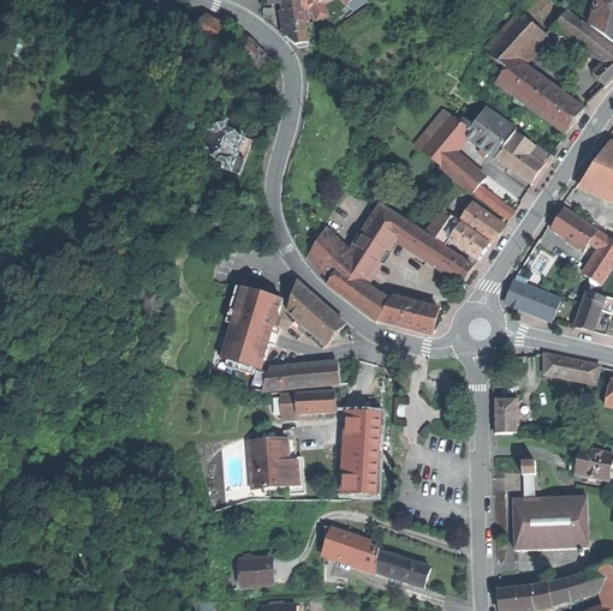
[(285,23),(287,37),(293,42),(307,40),(301,0),(283,0),(285,23)]
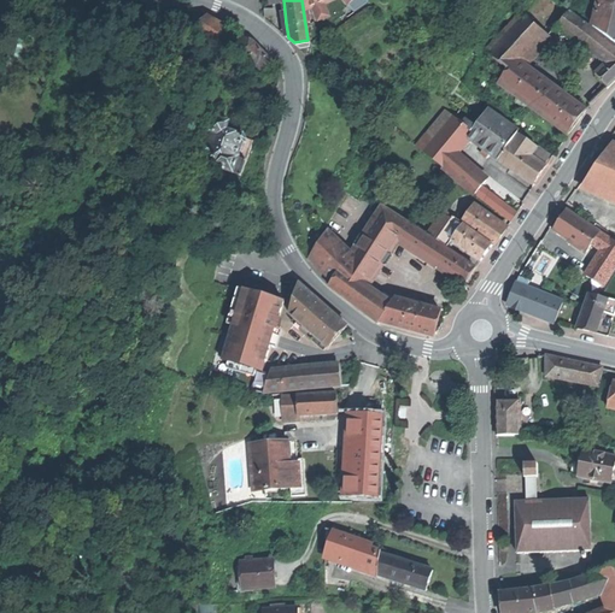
[(614,5),(596,1),(591,23),(614,40),(614,5)]
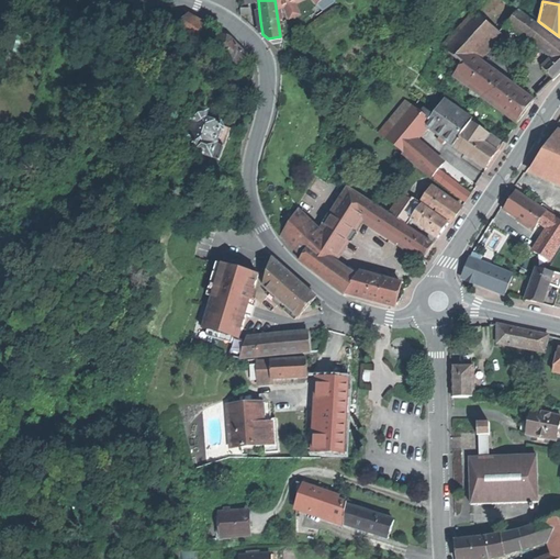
[(552,76),(559,68),(559,40),(517,9),(506,21),(551,56),(542,66),(552,76)]
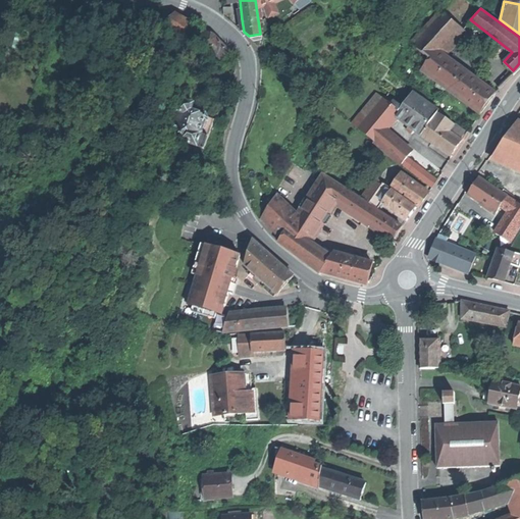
[(189,19),(172,9),(162,22),(179,34),(189,19)]
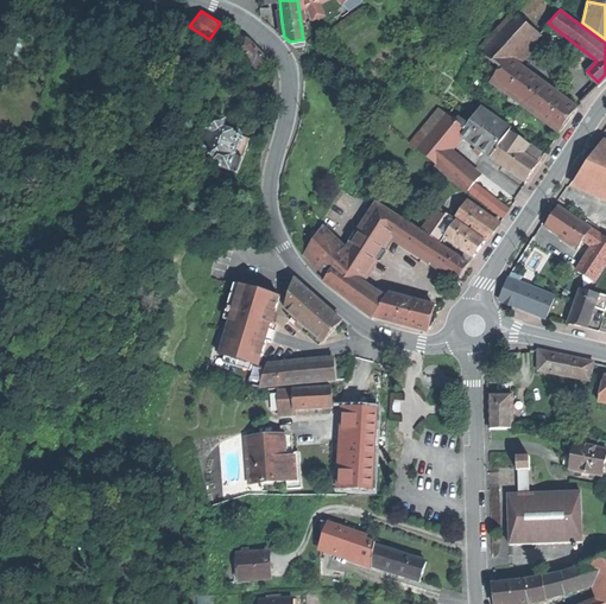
[(488,80),(500,88),(515,59),(538,33),(511,12),(478,49),(499,65),(488,80)]
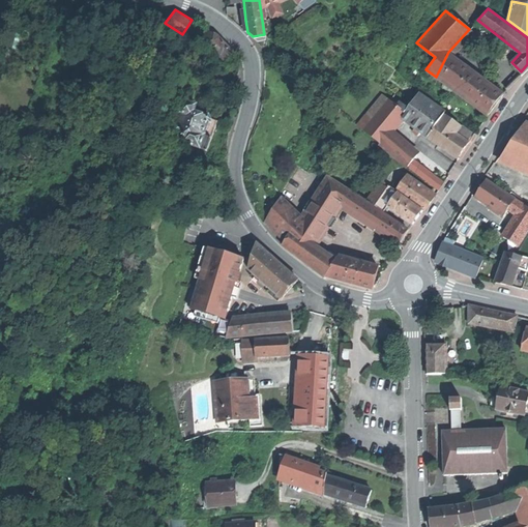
[(205,32),(194,44),(200,51),(208,42),(224,60),(233,52),(216,33),(208,29),(205,32)]
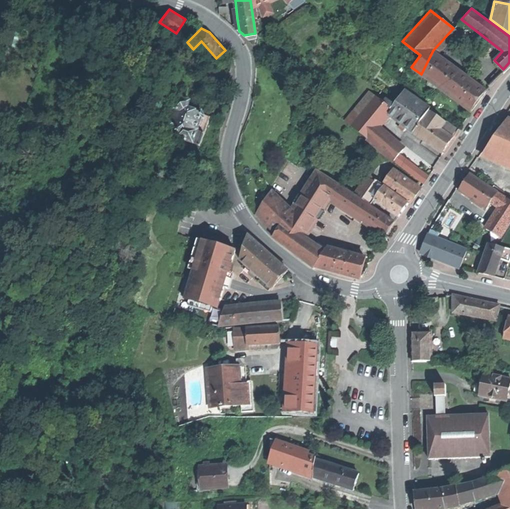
[(421,74),(469,110),(476,100),(485,89),(433,50),(421,74)]
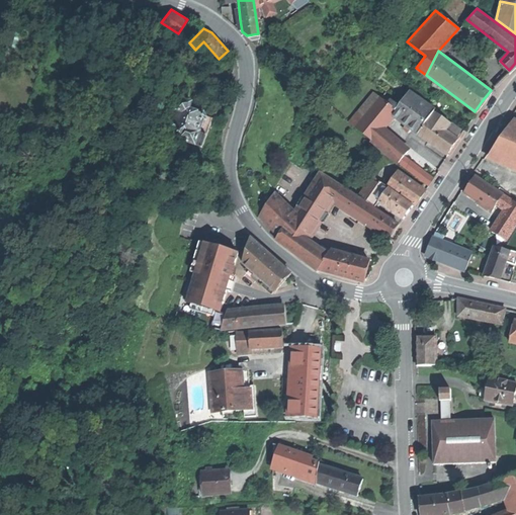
[(383,90),(355,125),(370,138),(380,126),(391,113),(400,101),(383,90)]
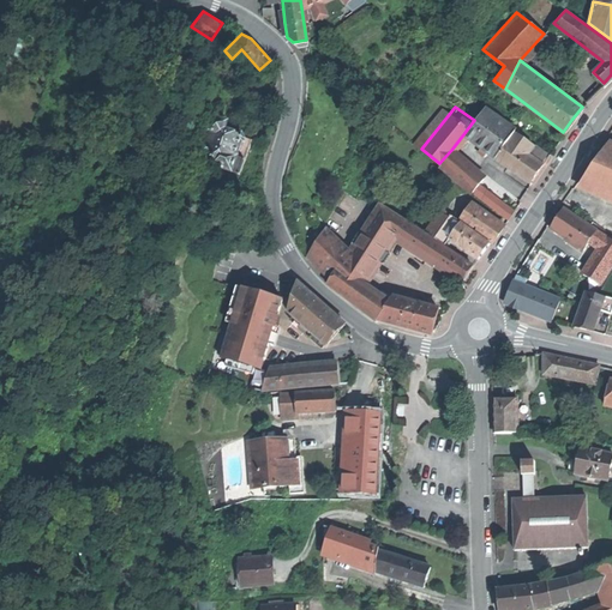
[(484,107),(474,120),(463,134),(479,145),(484,149),(493,156),(513,130),(514,128),(484,107)]
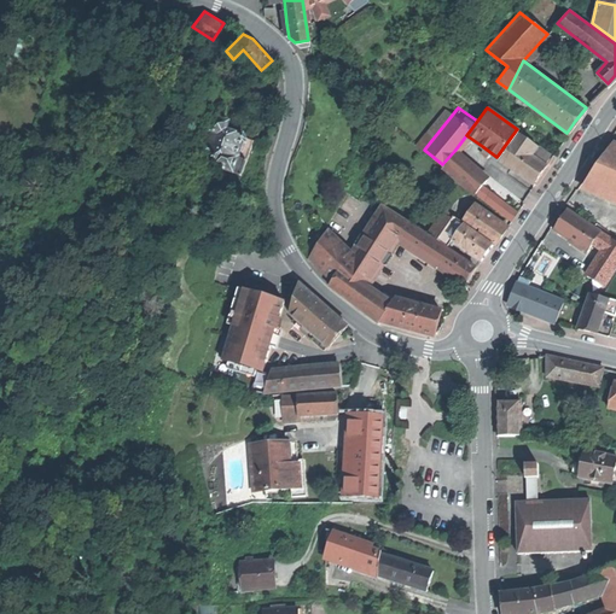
[(228,121),(215,117),(202,153),(208,155),(205,159),(211,162),(211,164),(240,174),(245,158),(253,139),(225,129),(228,121)]
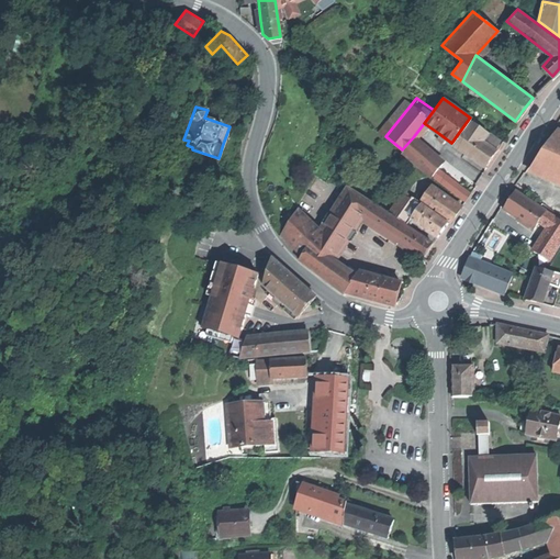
[(491,155),(495,149),(489,145),(481,140),(486,131),(469,119),(451,143),(484,165),(491,155)]
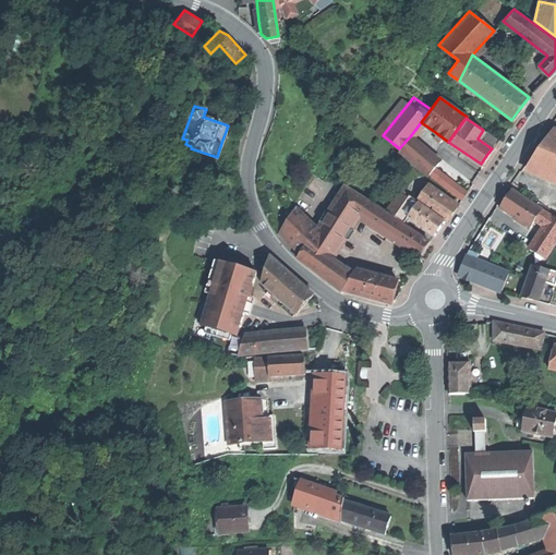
[(536,145),(520,167),(555,181),(555,124),(552,123),(536,145)]
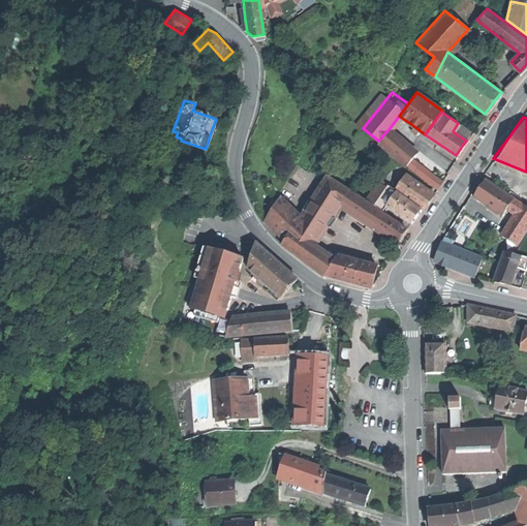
[(460,136),(466,129),(458,123),(453,131),(460,136)]
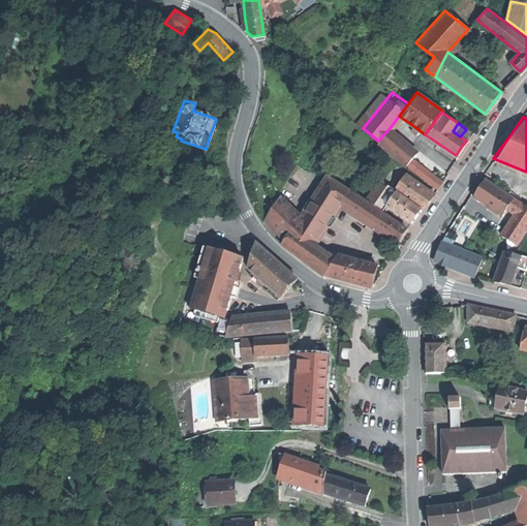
[(473,133),(466,128),(466,129),(460,136),(466,141),(467,142),(473,133)]
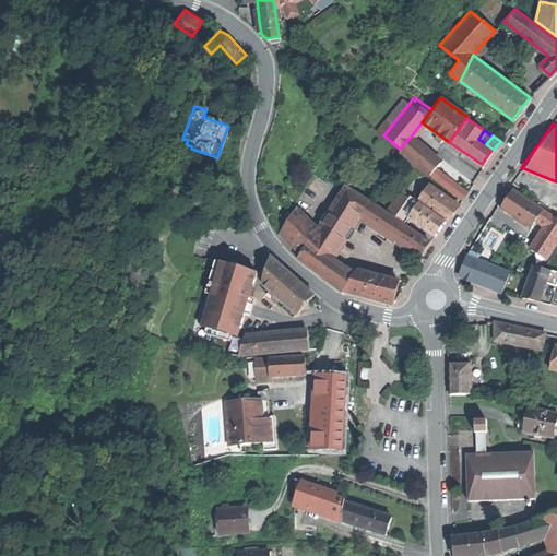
[(411,137),(400,149),(409,156),(428,173),(435,166),(439,162),(411,137)]
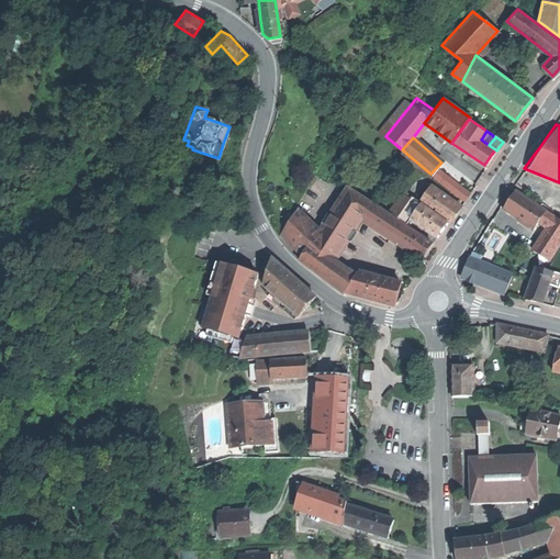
[(469,192),(437,167),(430,174),(463,199),(469,192)]
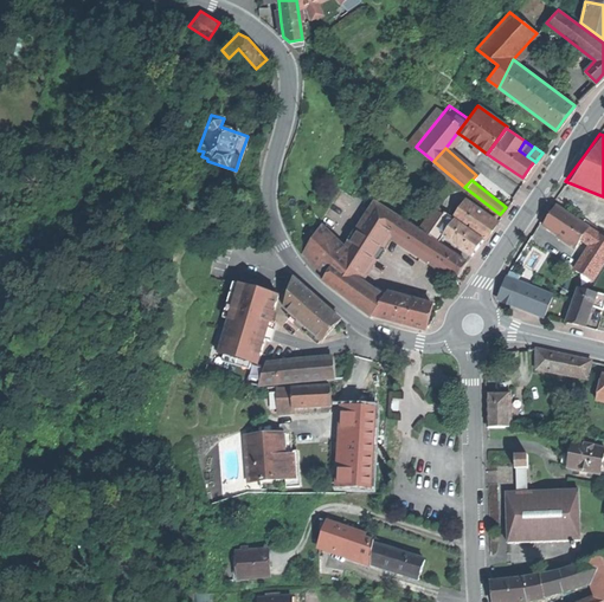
[(354,228),(380,246),(390,232),(399,217),(373,199),(354,228)]
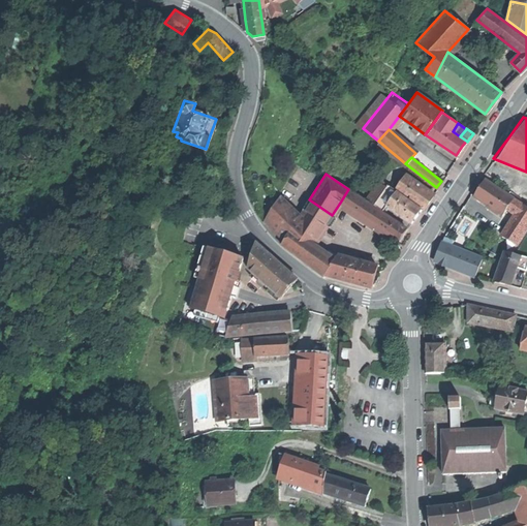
[(426,199),(431,192),(406,174),(396,189),(421,207),(426,199)]
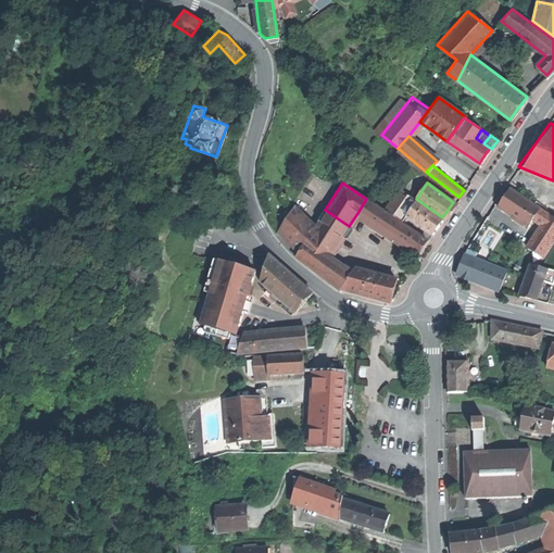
[(405,192),(399,187),(383,208),(391,213),(405,192)]
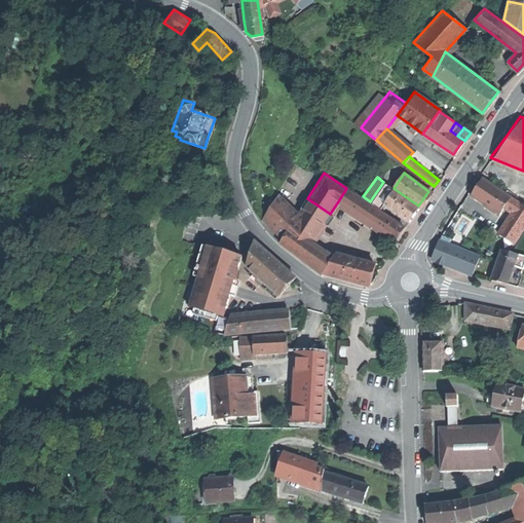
[(497,187),(492,184),(481,177),(475,186),(470,193),(498,212),(502,204),(509,195),(497,187)]
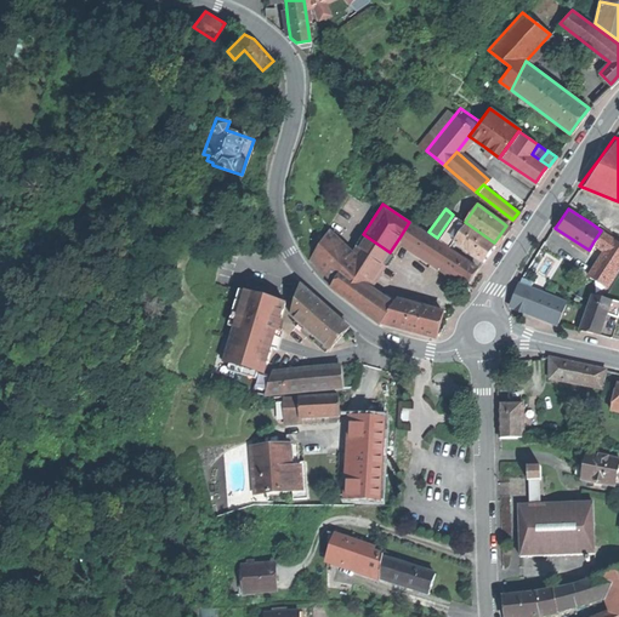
[(452,246),(455,240),(453,239),(464,223),(465,222),(454,215),(444,229),(446,229),(447,228),(454,233),(447,243),(452,246)]
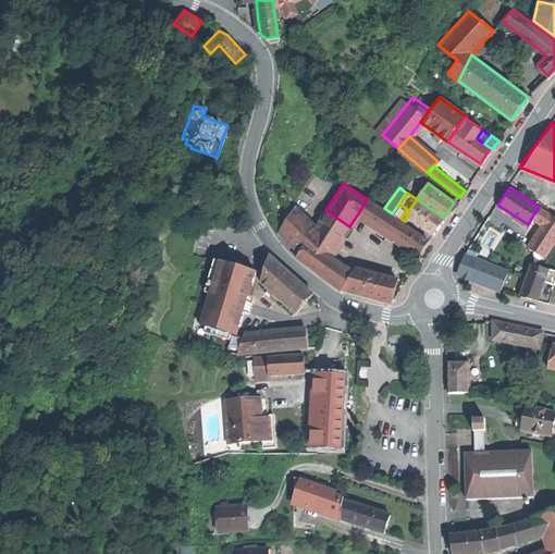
[(428,238),(367,199),(358,213),(418,253),(428,238)]
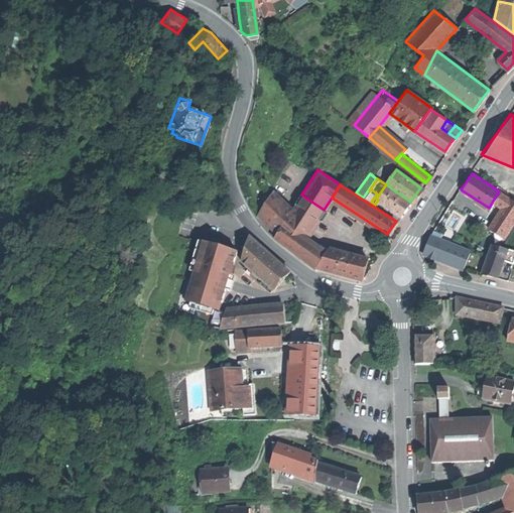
[(378,200),(400,216),(405,209),(410,203),(385,185),(376,199),(378,200)]
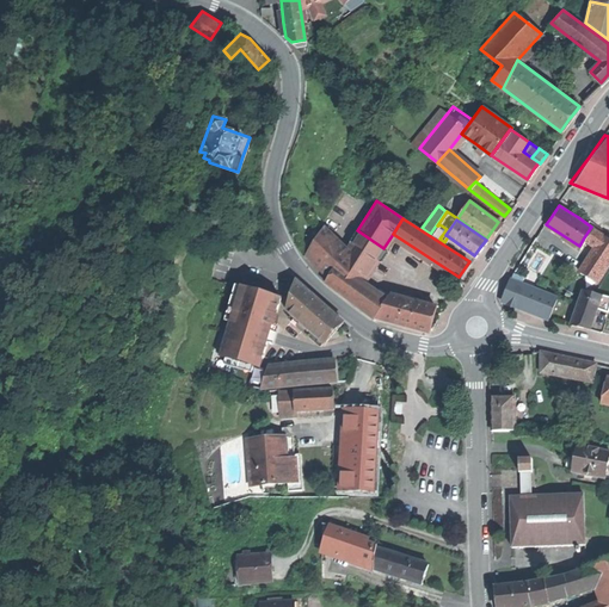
[(432,234),(440,239),(447,229),(440,224),(438,225),(432,234)]
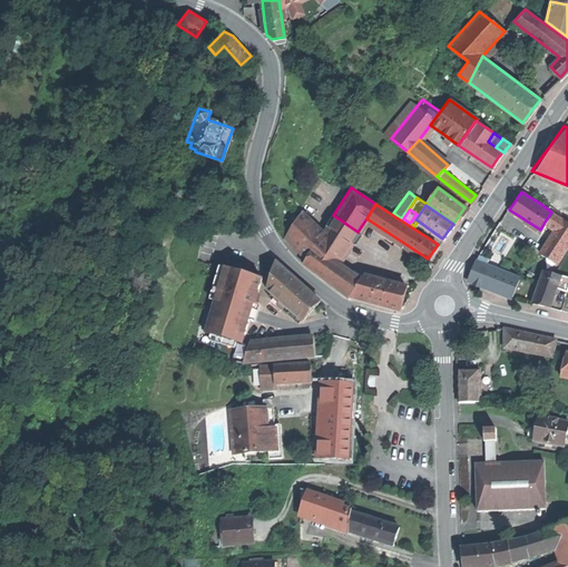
[(284,237),(305,258),(312,246),(323,231),(302,211),(284,237)]
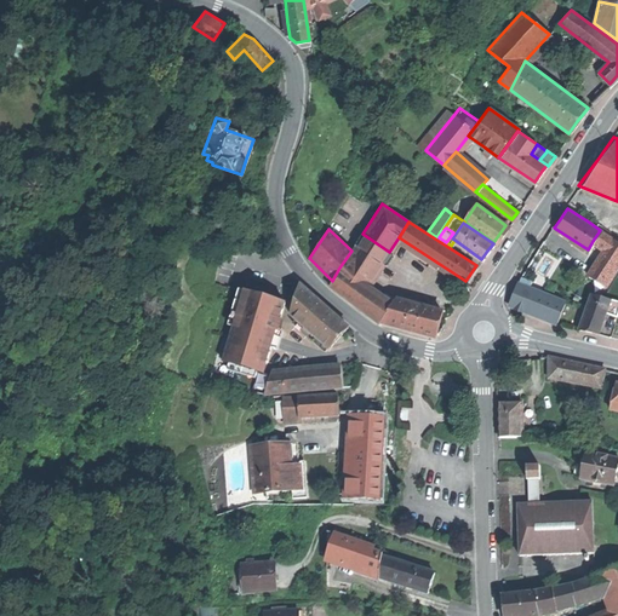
[(600,230),(593,241),(602,248),(611,236),(600,230)]
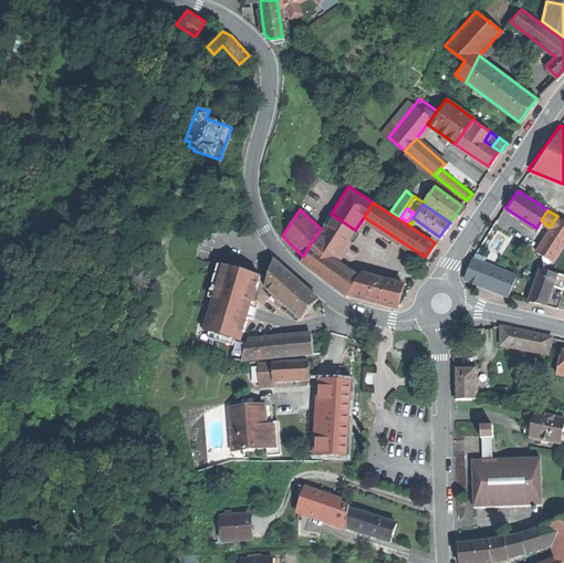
[(324,223),(348,240),(355,230),(331,214),(324,223)]
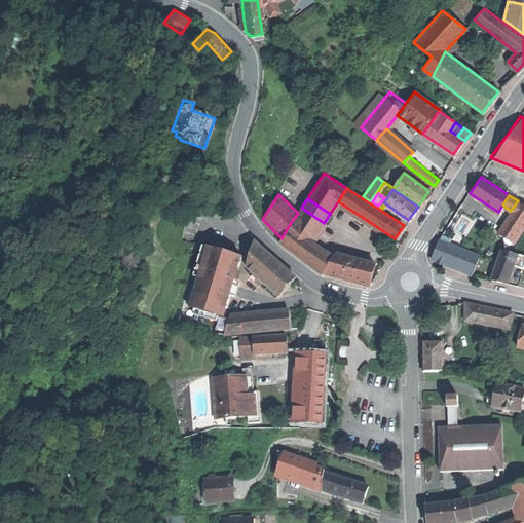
[(523,204),(518,200),(511,211),(497,232),(513,241),(523,223),(523,204)]
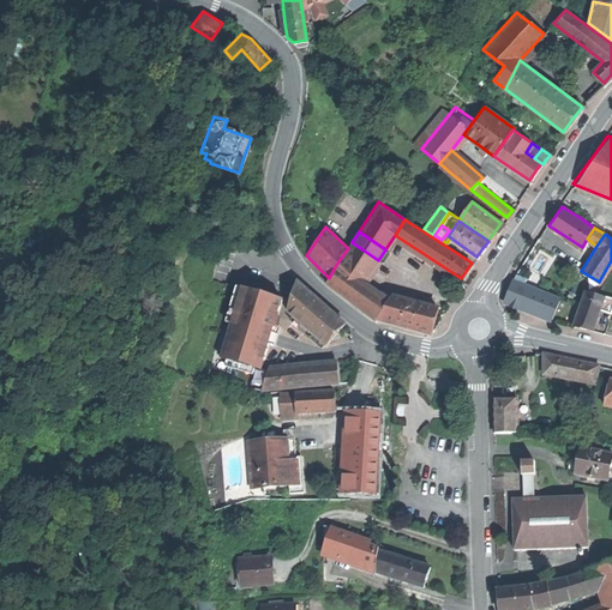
[(365,271),(369,273),(378,260),(352,242),(348,248),(336,265),(359,279),(365,271)]
